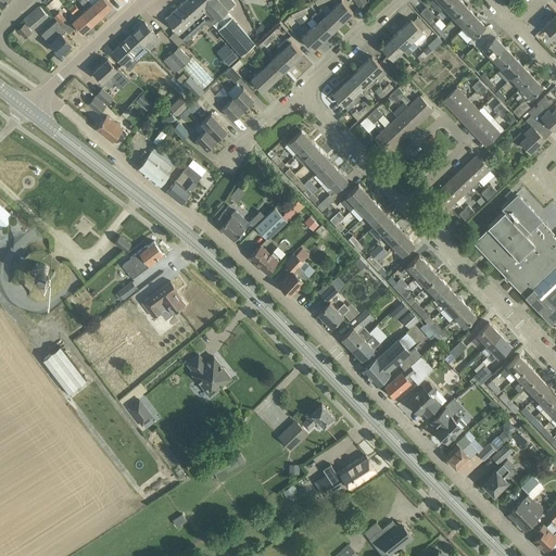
[(87,9),(83,13),(92,24),(102,15),(99,12),(88,0),(79,0),(87,9)]
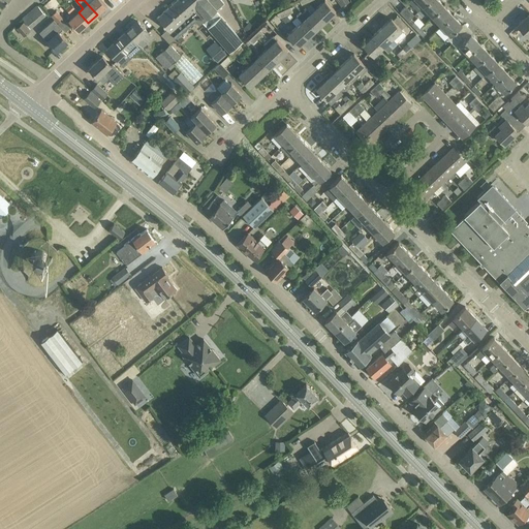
[(92,0),(88,4),(94,11),(97,14),(106,6),(101,0),(92,0)]
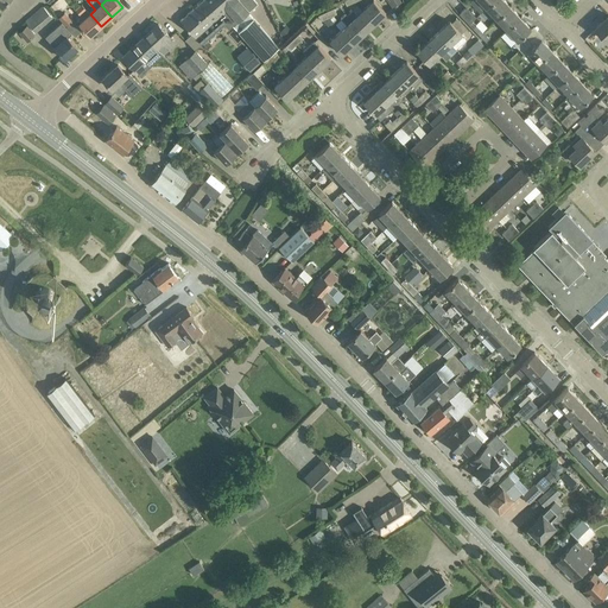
[(257,4),(254,0),(203,0),(181,20),(189,29),(202,44),(225,24),(228,29),(233,25),(238,30),(252,18),(247,13),(249,11),(257,4)]
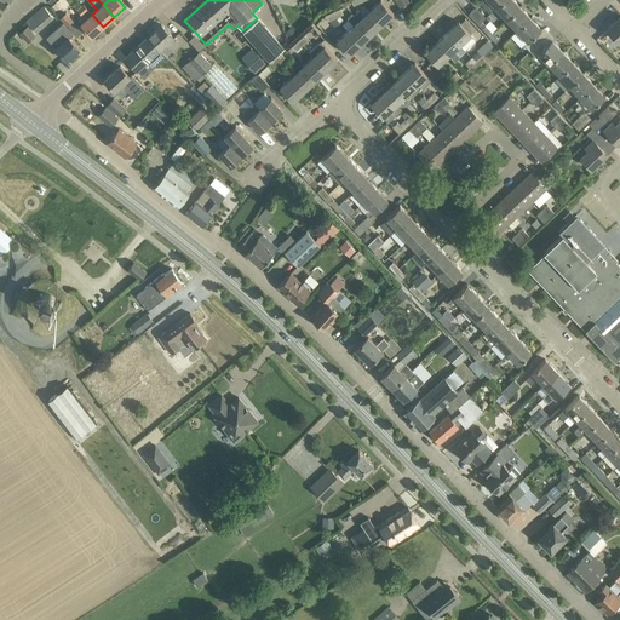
[(380,0),(379,0),(369,10),(383,24),(394,13),(380,0)]
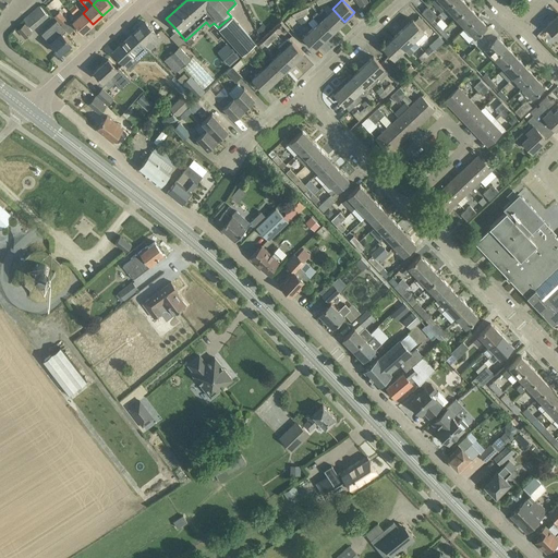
[(453,0),(447,8),(456,17),(469,5),(462,0),(453,0)]
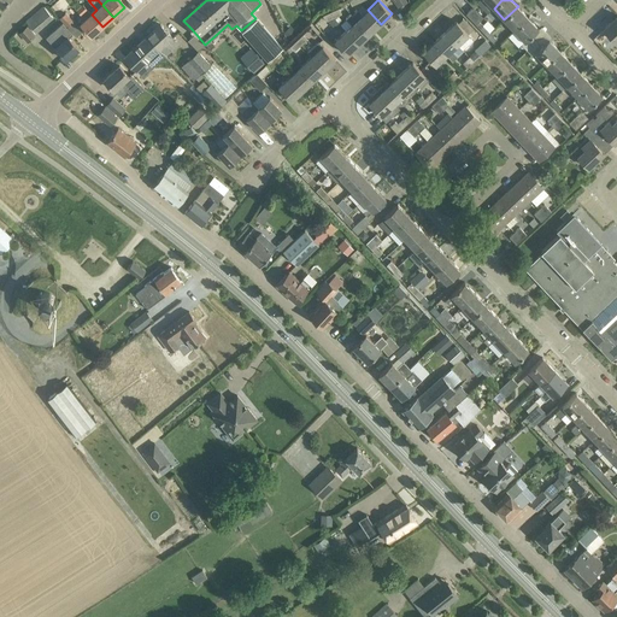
[(103,27),(92,15),(83,5),(77,11),(82,16),(86,19),(80,25),(84,31),(86,30),(92,36),(103,27)]
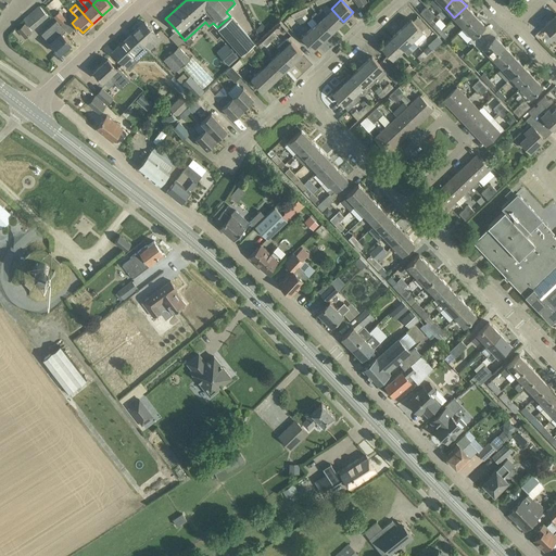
[(419,12),(429,22),(434,15),(426,5),(419,12)]
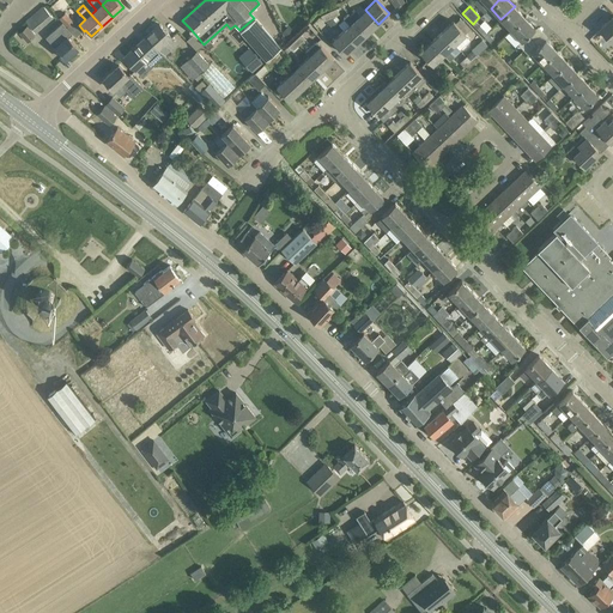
[(501,19),(511,30),(525,17),(515,6),(501,19)]
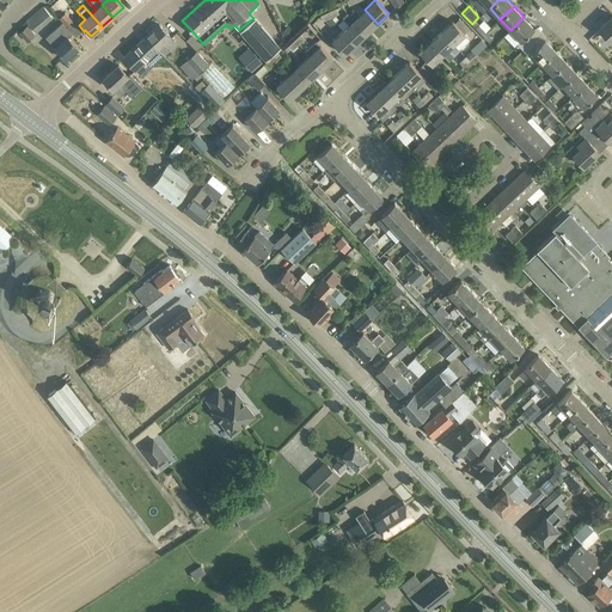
[(26,22),(36,32),(53,17),(43,7),(35,13),(26,22)]
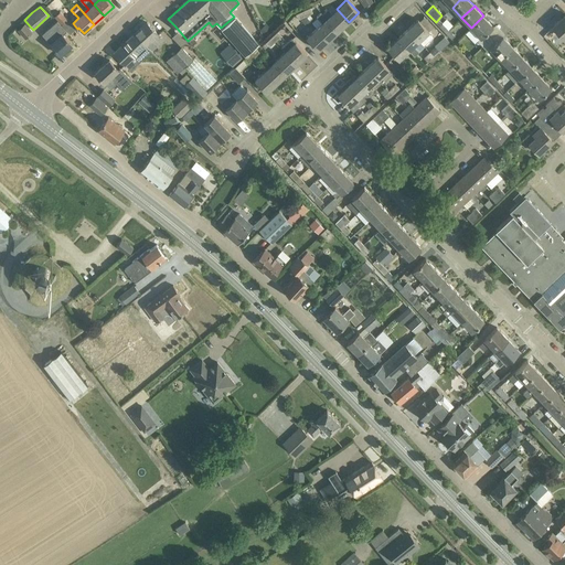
[(322,14),(327,19),(338,31),(349,22),(337,9),(332,13),(328,9),(322,14)]
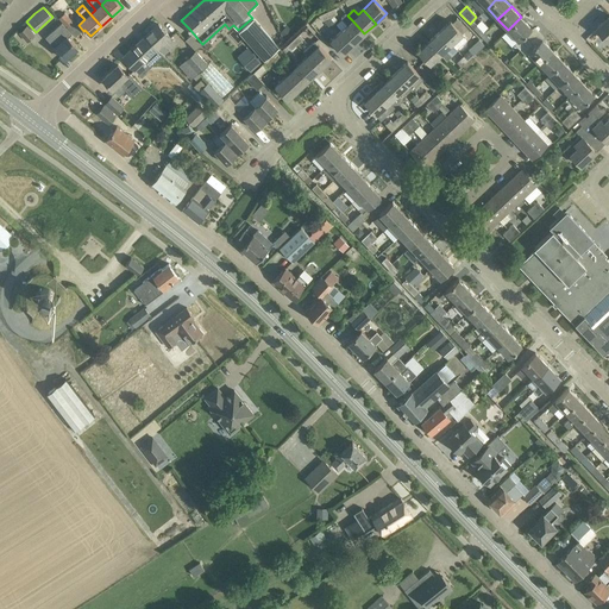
[(60,18),(68,26),(73,22),(66,13),(60,18)]
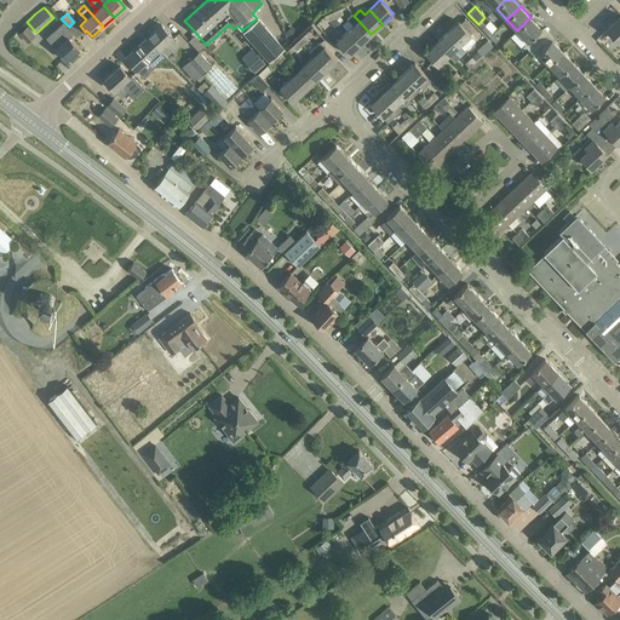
[(354,24),(348,30),(361,45),(371,34),(359,21),(354,16),(352,15),(348,18),(354,24)]
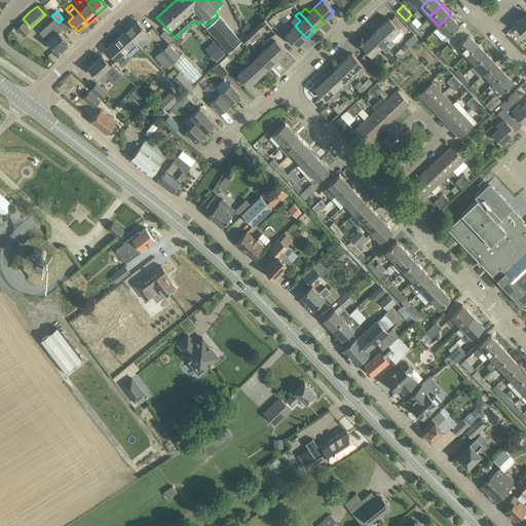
[(525,13),(515,25),(525,36),(525,34),(525,13)]
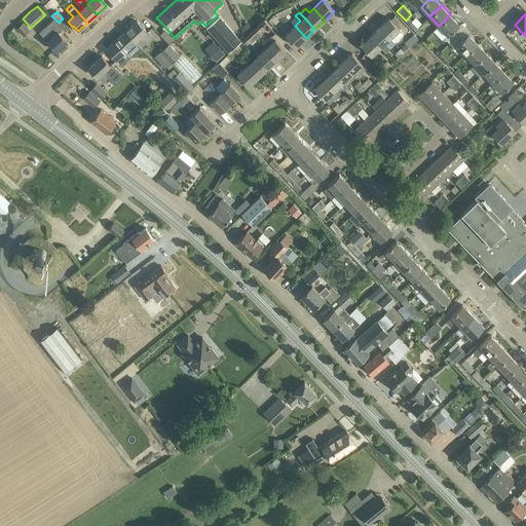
[(444,38),(449,43),(458,34),(454,30),(460,24),(459,24),(450,14),(439,26),(447,36),(444,38)]
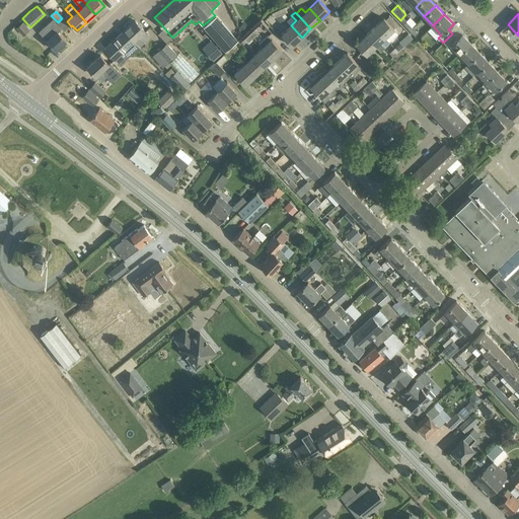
[(203,25),(225,51),(237,40),(215,15),(203,25)]
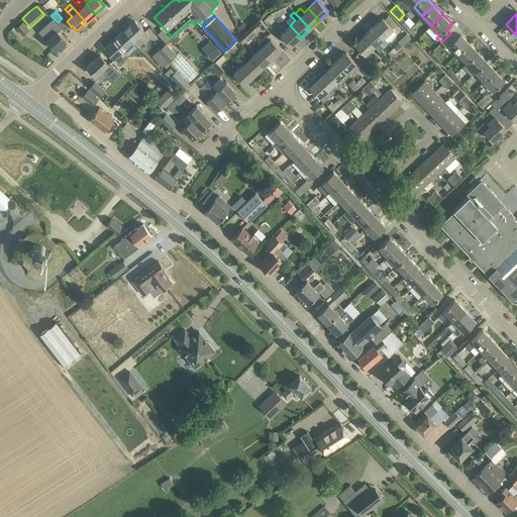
[(383,17),(374,26),(384,37),(393,28),(383,17)]
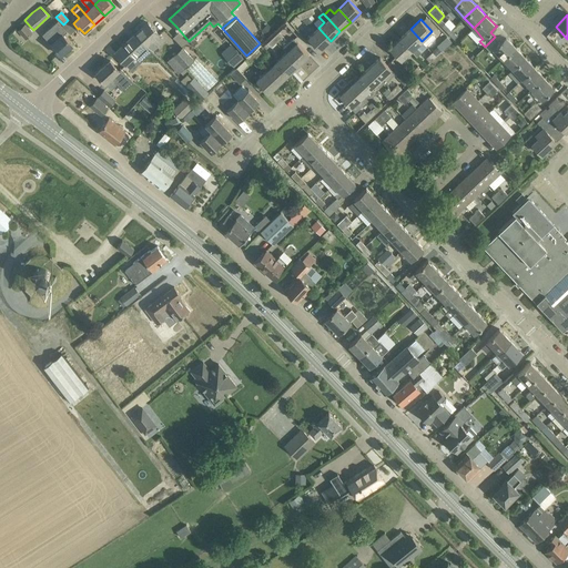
[(58,21),(43,34),(51,43),(51,44),(60,54),(72,44),(63,34),(68,31),(58,21)]
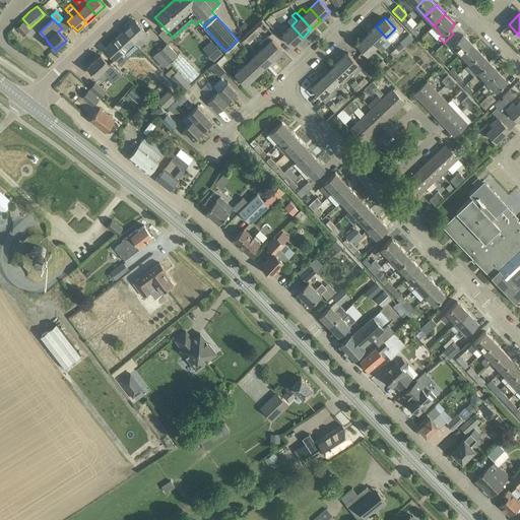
[(135,20),(125,30),(140,47),(150,37),(135,20)]
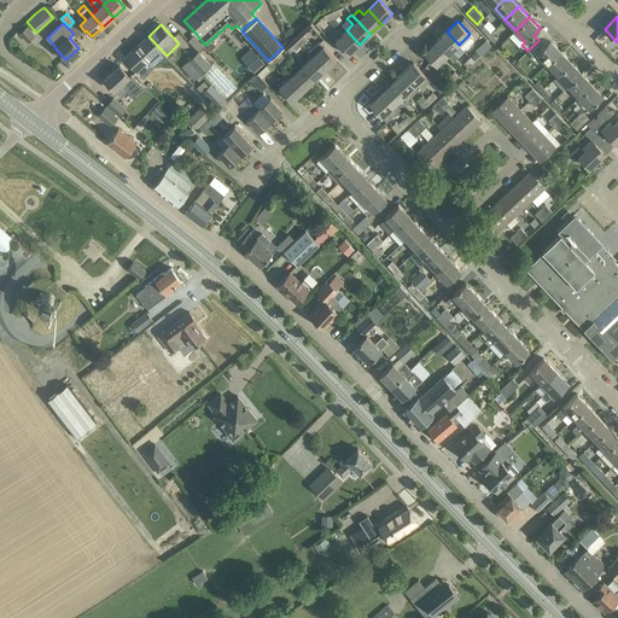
[(18,33),(27,42),(34,35),(25,25),(18,33)]
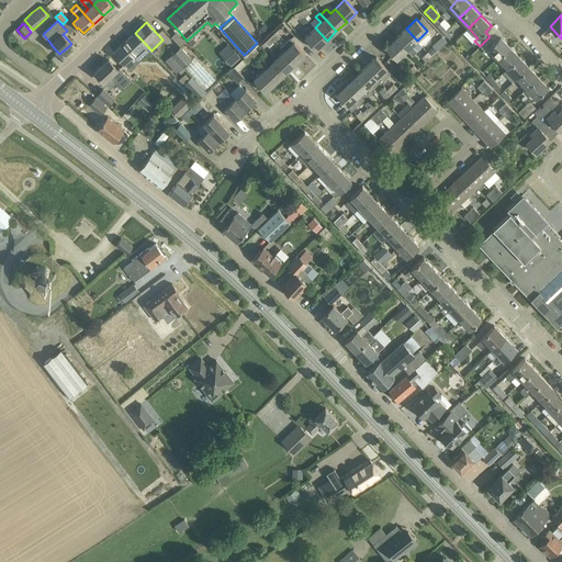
[(437,26),(444,33),(447,30),(446,29),(442,25),(440,23),(437,26)]
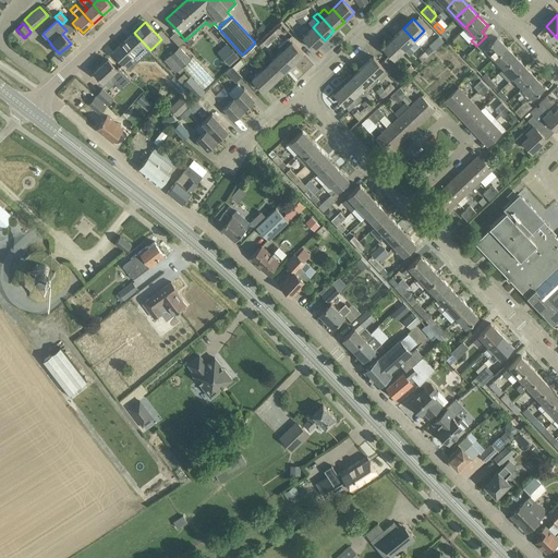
[(265,25),(258,31),(262,35),(268,29),(265,25)]
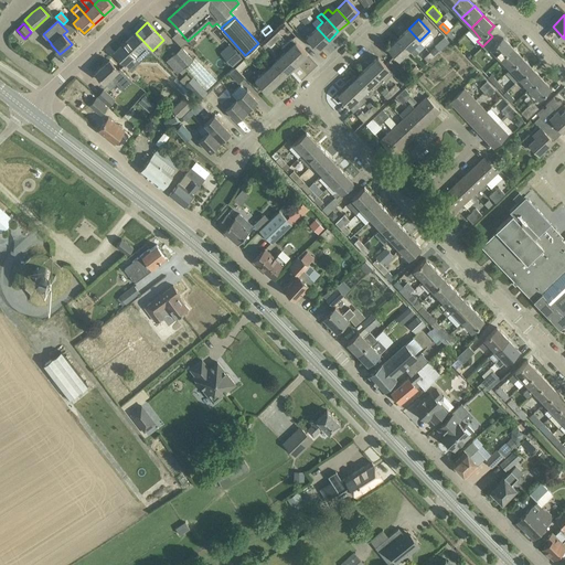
[(329,41),(317,28),(307,38),(318,50),(329,41)]
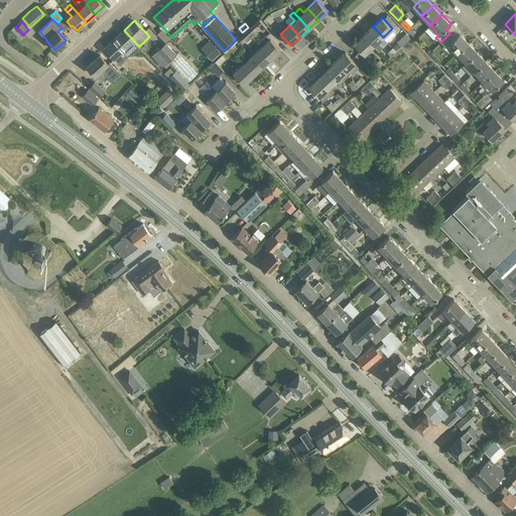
[(373,26),(364,35),(374,45),(379,50),(383,46),(378,41),(383,37),(373,26)]
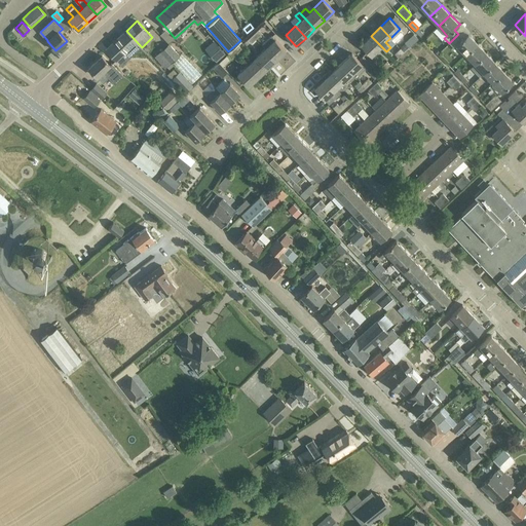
[(259,29),(254,34),(257,38),(263,33),(259,29)]
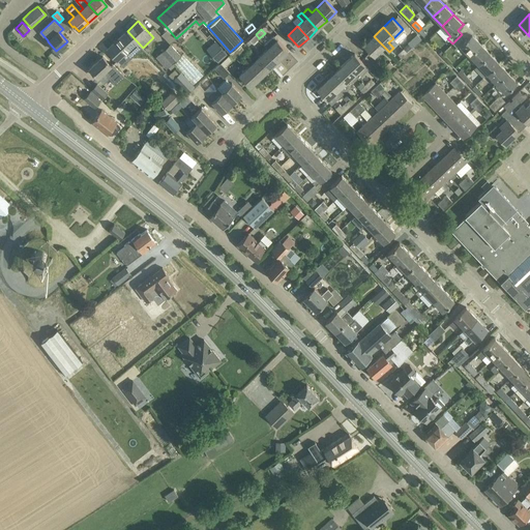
[(143,48),(127,31),(108,49),(118,60),(125,53),(130,58),(143,48)]
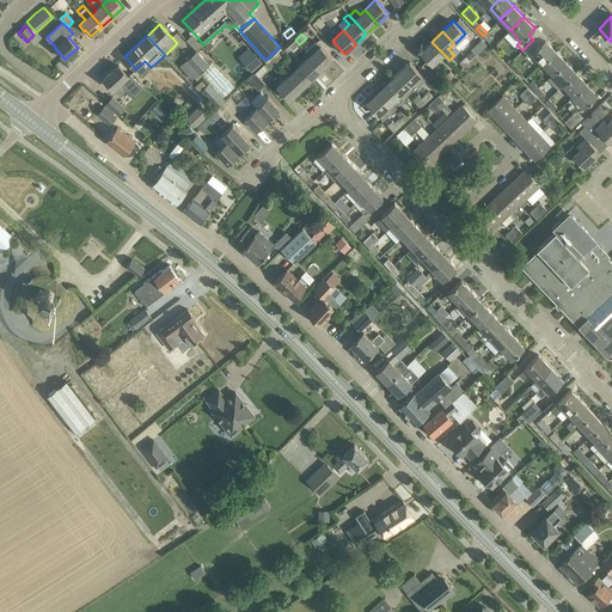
[(532,54),(542,63),(556,50),(545,40),(546,40),(545,38),(539,46),(533,40),(522,50),(528,57),(532,54)]
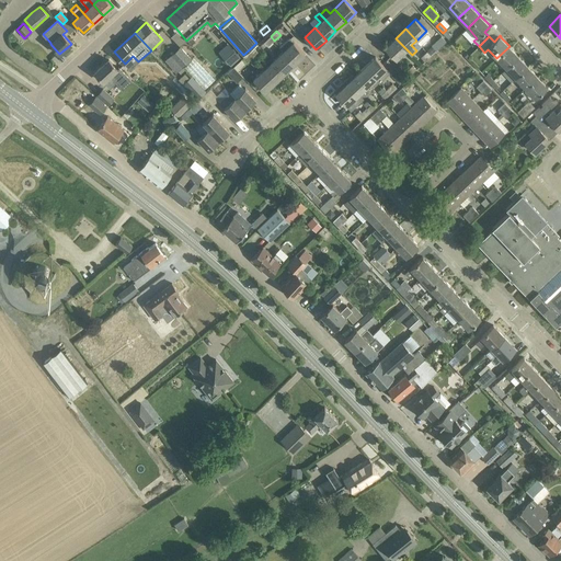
[(271,36),(264,43),(268,46),(274,41),(271,36)]
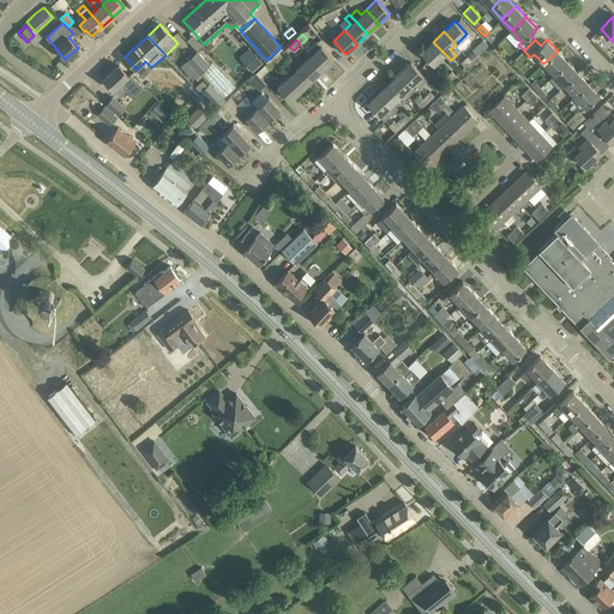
[(311,55),(309,56),(323,70),(333,59),(321,46),(318,42),(307,52),(311,55)]
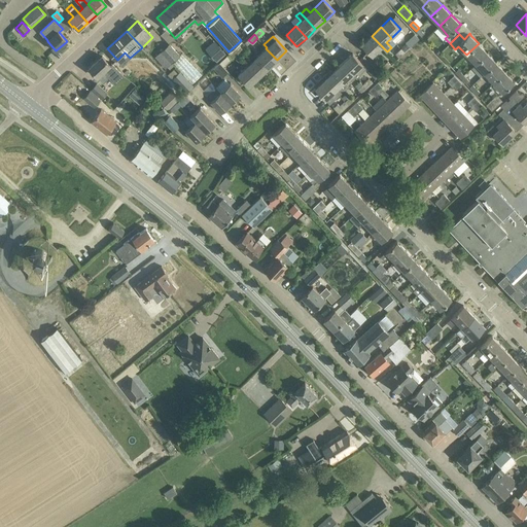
[(382,46),(372,36),(361,44),(373,56),(382,46)]
